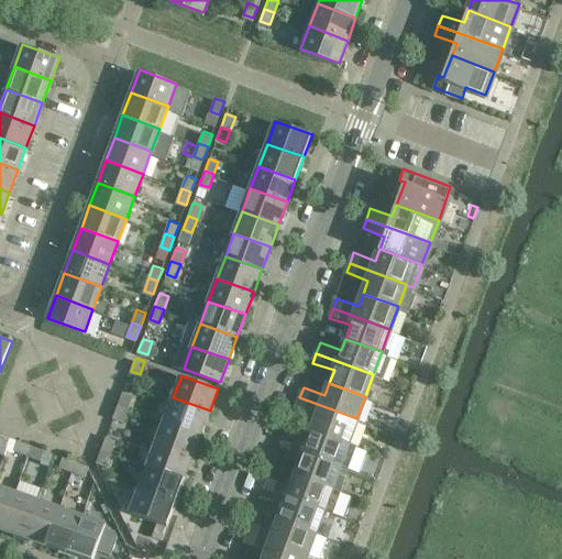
[(123,391),(119,404),(128,407),(133,394),(123,391)]
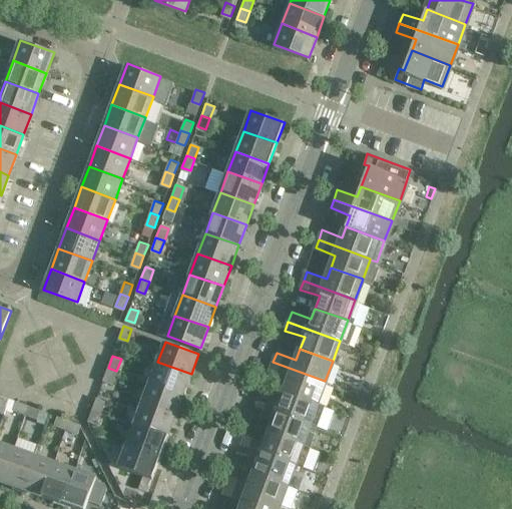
[(157,362),(149,383),(183,395),(191,374),(157,362)]
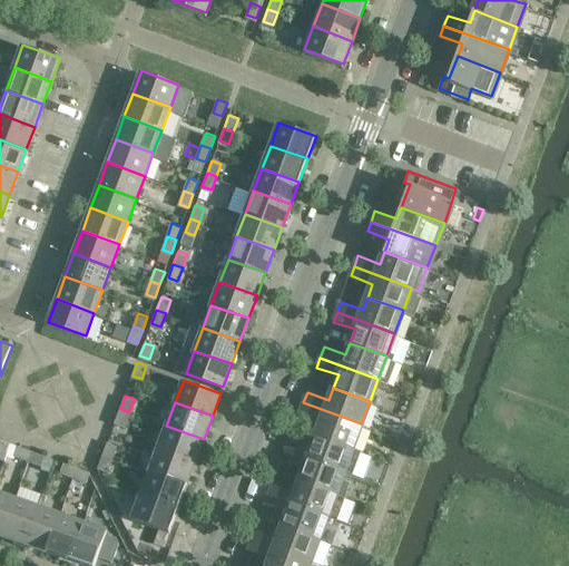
[(361,423),(303,402),(300,412),(322,420),(316,433),(353,447),(361,423)]
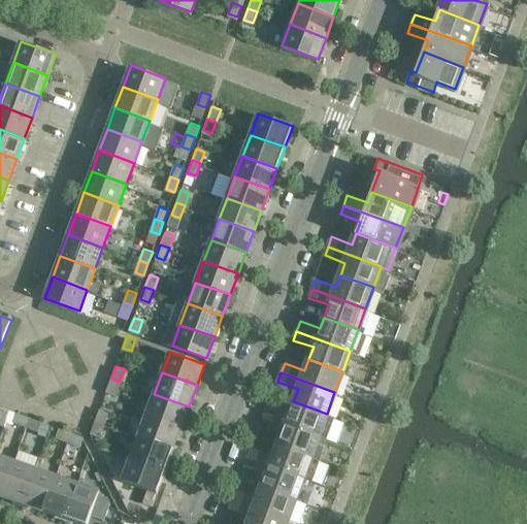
[(111,379),(106,390),(116,393),(120,382),(111,379)]
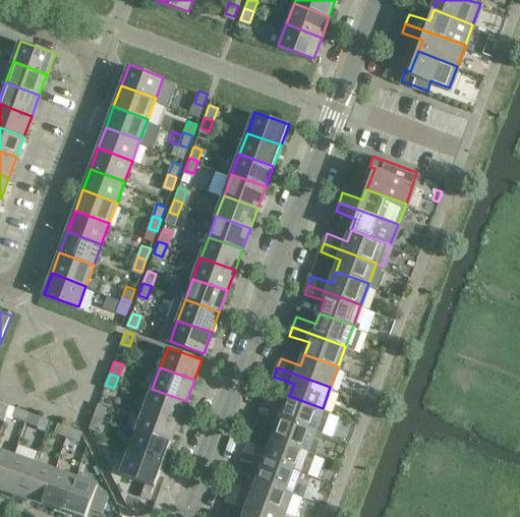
[(152,389),(145,409),(178,422),(186,401),(152,389)]
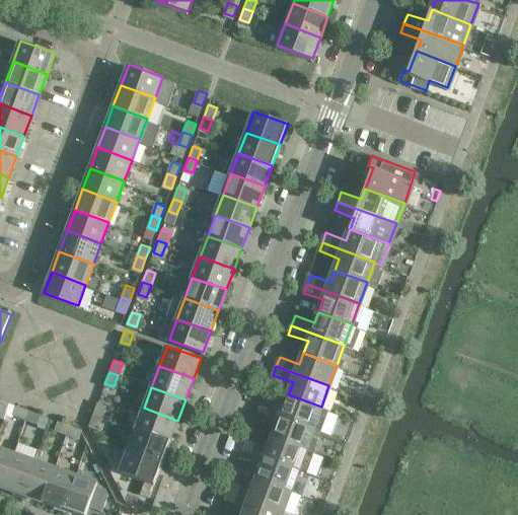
[(265,398),(261,408),(313,427),(321,407),(288,394),(284,406),(265,398)]
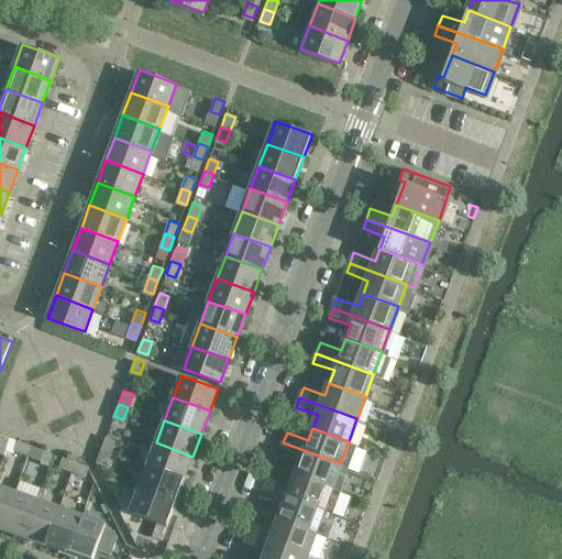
[(107,435),(102,448),(111,451),(117,438),(107,435)]
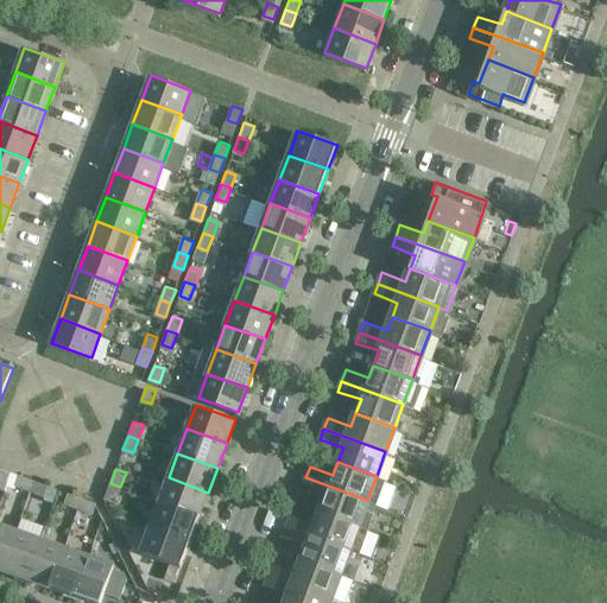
[(20,474),(17,483),(31,489),(35,478),(20,474)]
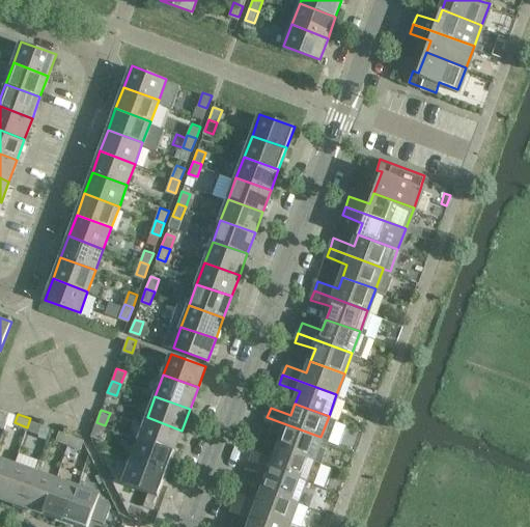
[(139,439),(174,451),(182,431),(147,417),(139,439)]
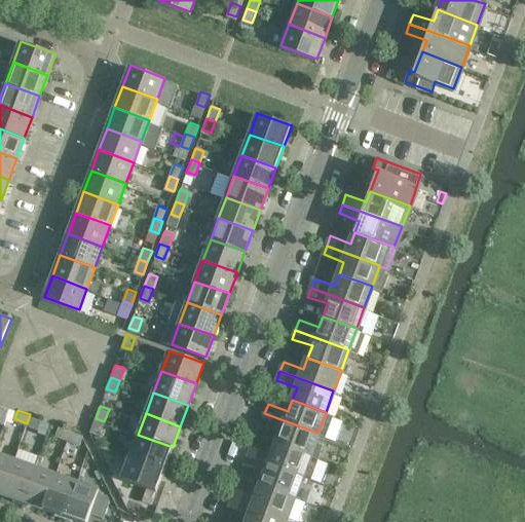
[(317,433),(264,413),(261,422),(282,430),(276,442),(310,453),(317,433)]
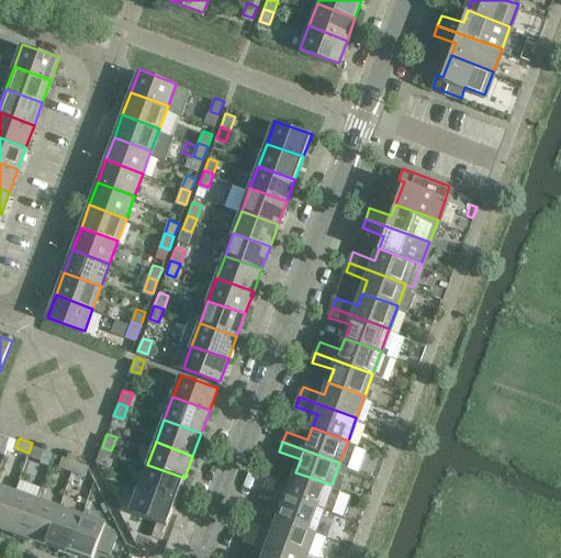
[(32,443),(29,453),(42,457),(45,448),(32,443)]
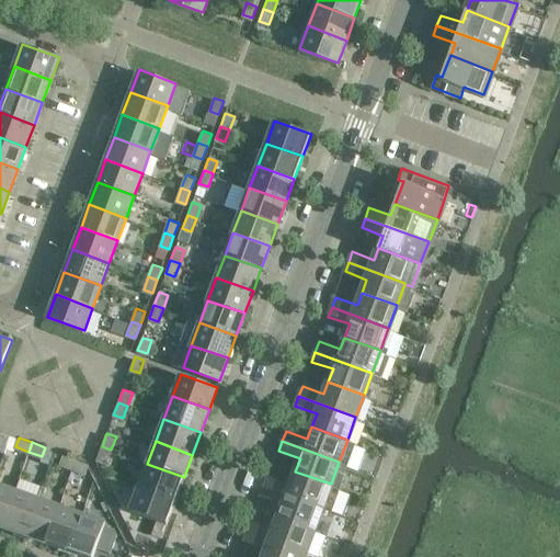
[(102,446),(98,458),(106,463),(107,461),(115,463),(118,455),(111,452),(111,450),(102,446)]
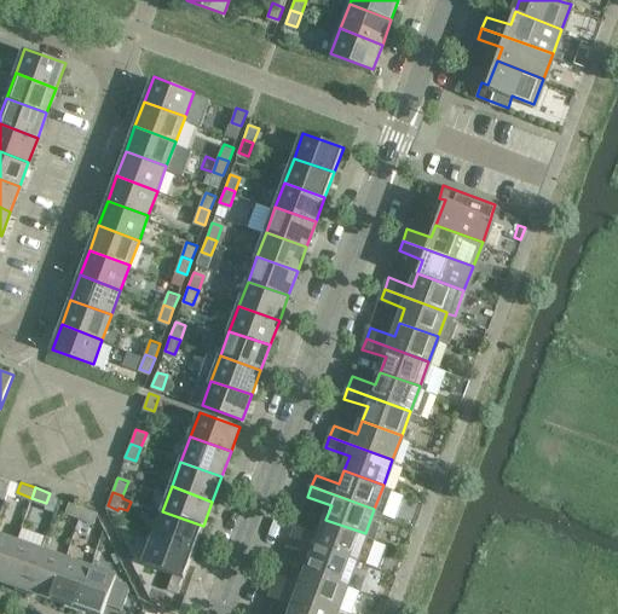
[(70,500),(67,510),(80,515),(85,505),(70,500)]
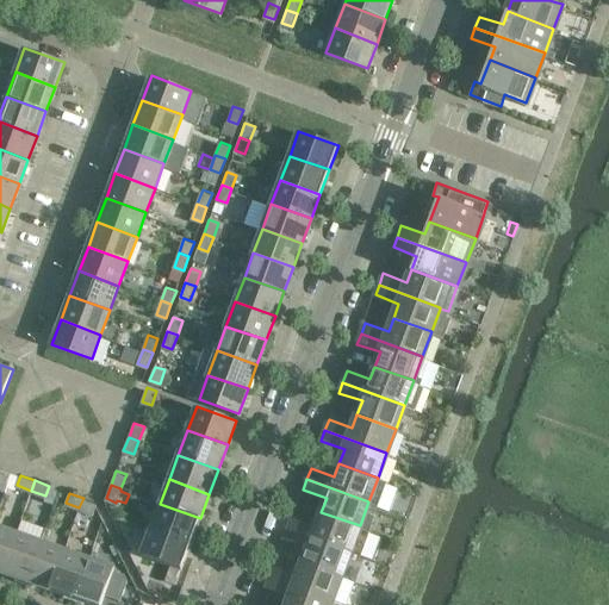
[(84,498),(79,507),(93,513),(97,504),(84,498)]
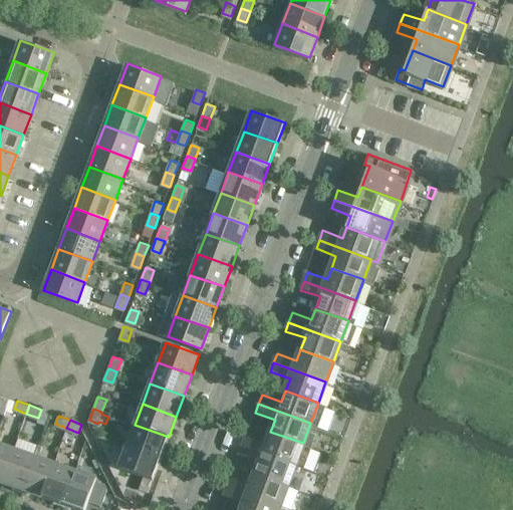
[(135,425),(126,446),(161,458),(169,437),(135,425)]
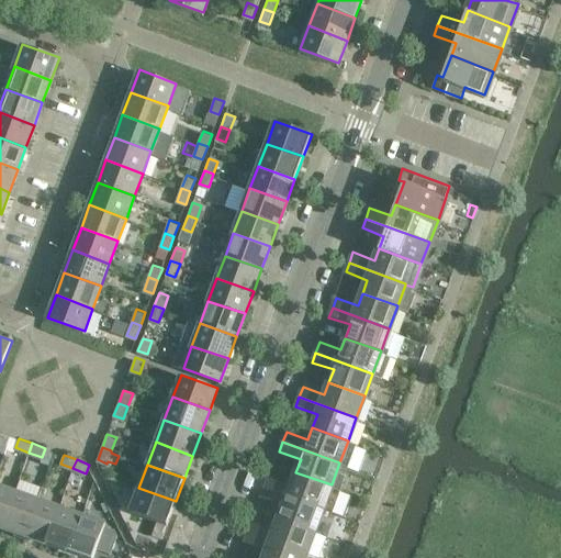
[(270,476),(266,487),(323,508),(332,484),(295,472),(291,483),(270,476)]
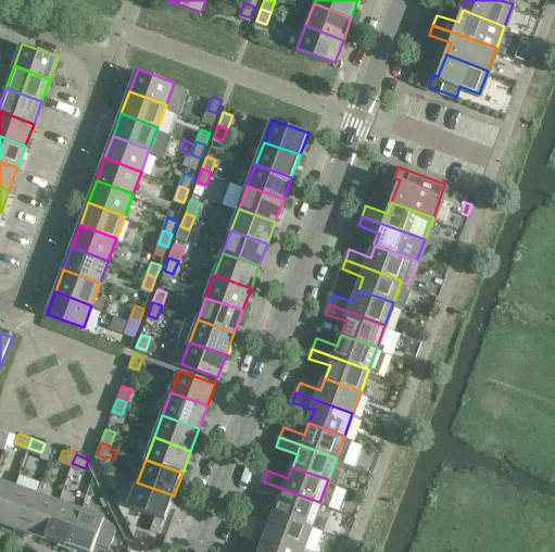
[(0,478),(0,519),(2,521),(15,484),(0,478)]
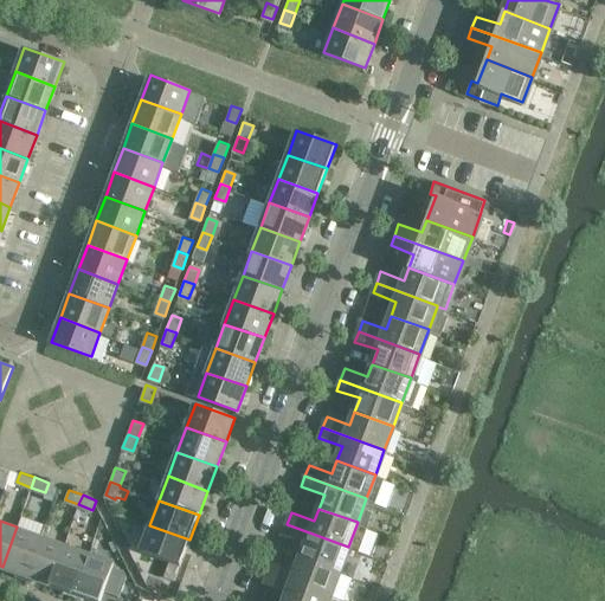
[(348,547),(287,524),(283,534),(307,542),(301,556),(340,570),(348,547)]
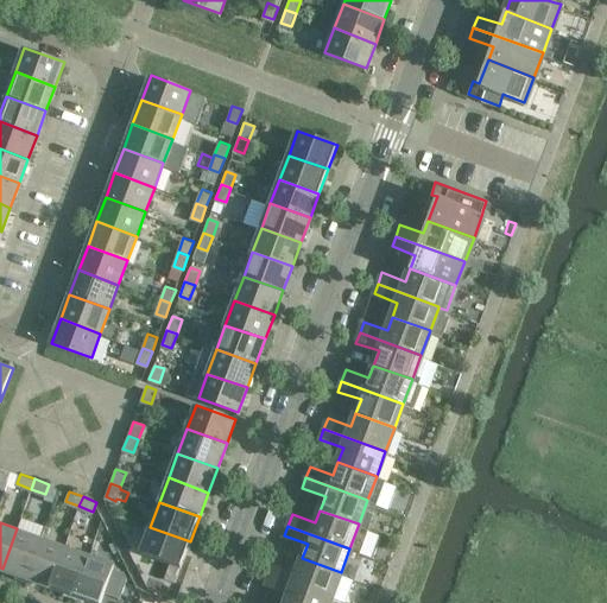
[(150,527),(141,551),(171,562),(166,576),(176,579),(190,541),(150,527)]
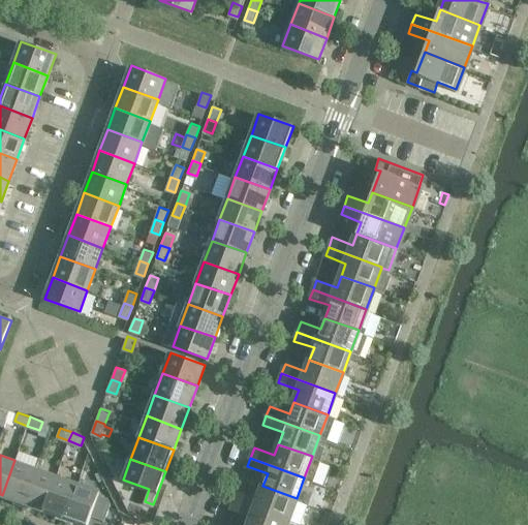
[(14,460),(2,495),(24,503),(36,468),(14,460)]
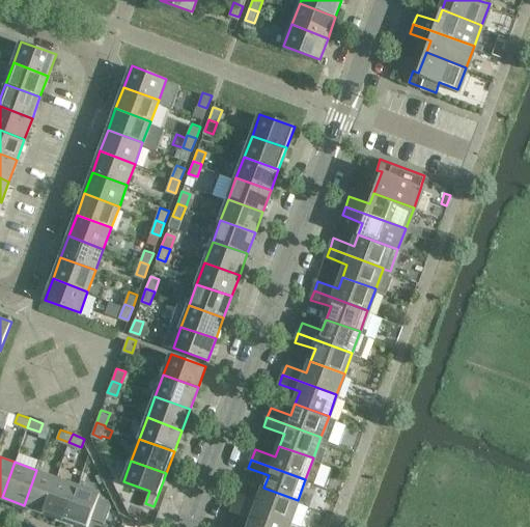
[(36,470),(24,505),(46,512),(57,477),(36,470)]
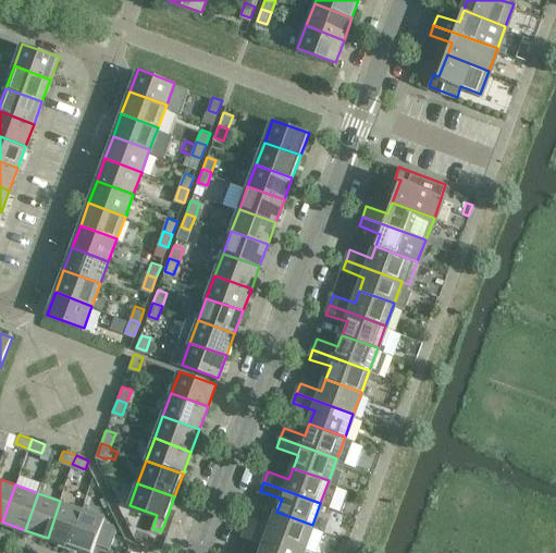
[(60,501),(48,538),(70,545),(83,508),(60,501)]
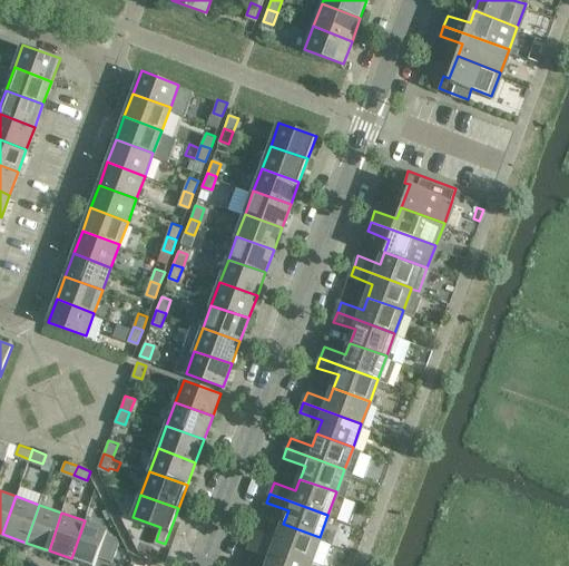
[(85,520),(71,558),(92,565),(109,565),(111,562),(98,557),(108,529),(85,520)]
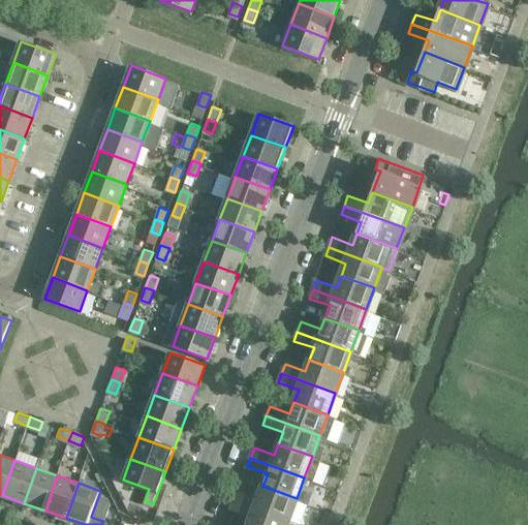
[(239,490),(235,499),(288,519),(297,498),(262,486),(258,497),(239,490)]
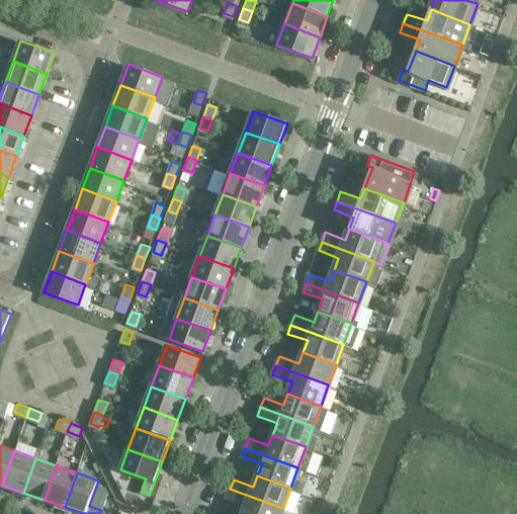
[(279,513),(282,508),(230,489),(227,498),(247,504),(243,513),(279,513)]
